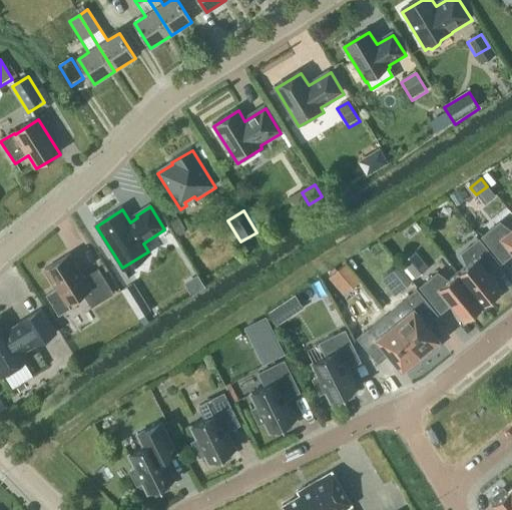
[(184,231),(186,230),(179,219),(170,225),(177,236),(178,235),(180,238),(186,234),(184,231)]
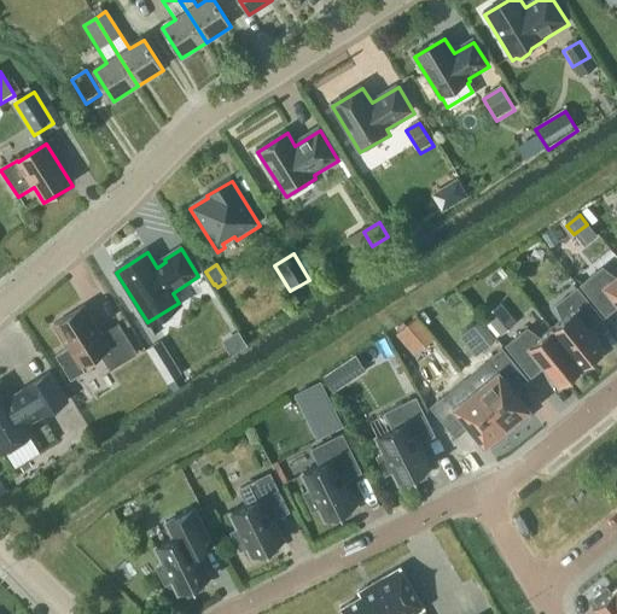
[(616,276),(612,281),(601,273),(581,290),(603,314),(615,303),(616,305),(616,276)]
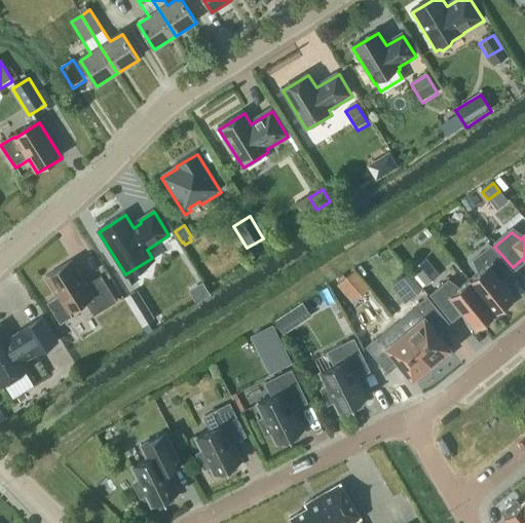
[(470,283),(498,319),(514,306),(512,303),(515,299),(498,279),(509,271),(490,250),(474,264),(478,275),(470,283)]
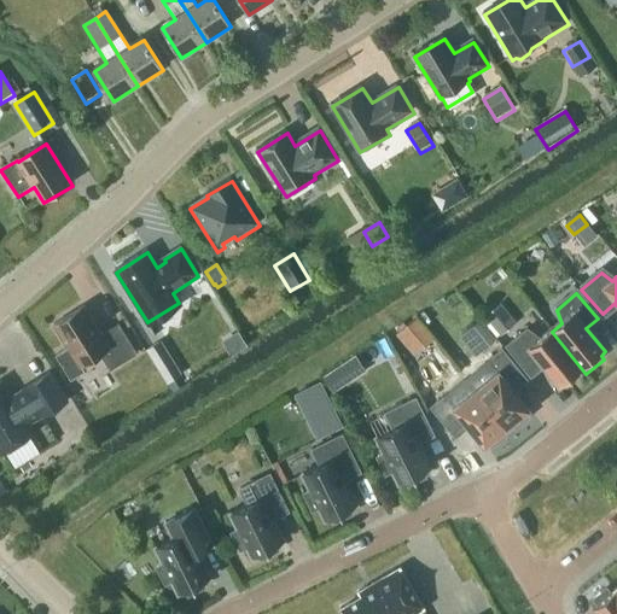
[(517,326),(501,305),(484,319),(501,339),(517,326)]
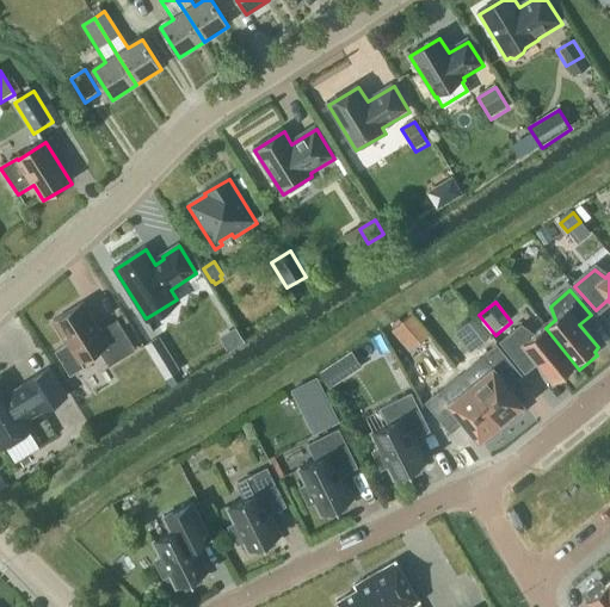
[(110,369),(136,352),(118,322),(102,333),(84,305),(54,323),(68,346),(56,354),(72,378),(85,370),(81,364),(99,352),(110,369)]
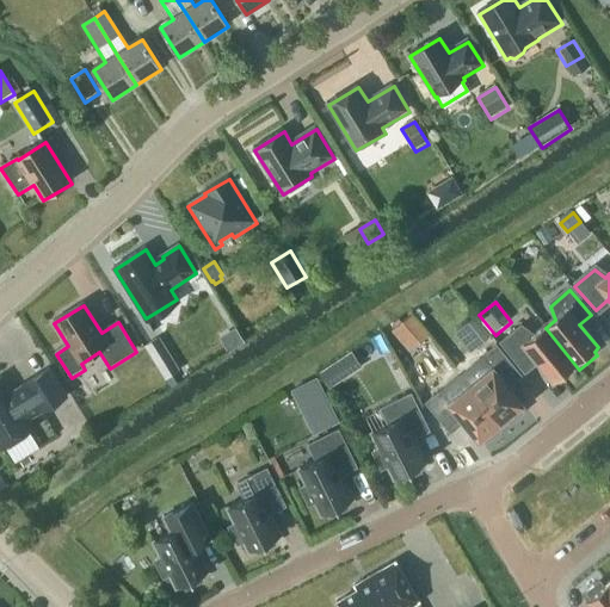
[(412,317),(393,334),(398,341),(418,324),(412,317)]
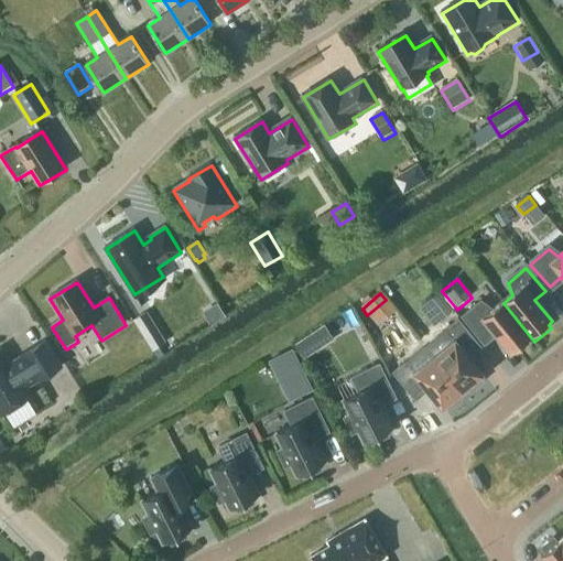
[(443,299),(440,293),(421,310),(434,326),(453,311),(443,299)]
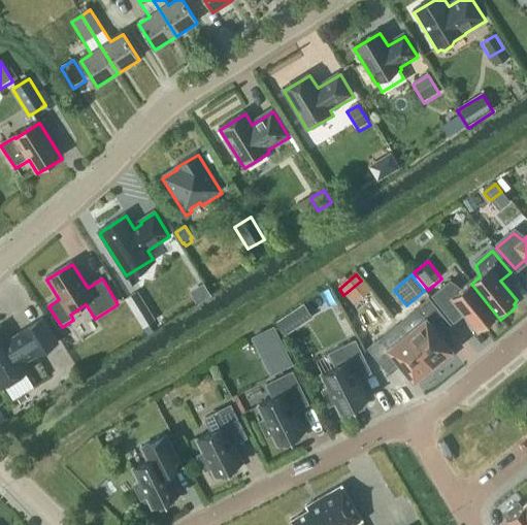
[(486,332),(500,320),(471,284),(460,293),(451,287),(433,300),(452,322),(462,313),(479,332),(483,329),(486,332)]
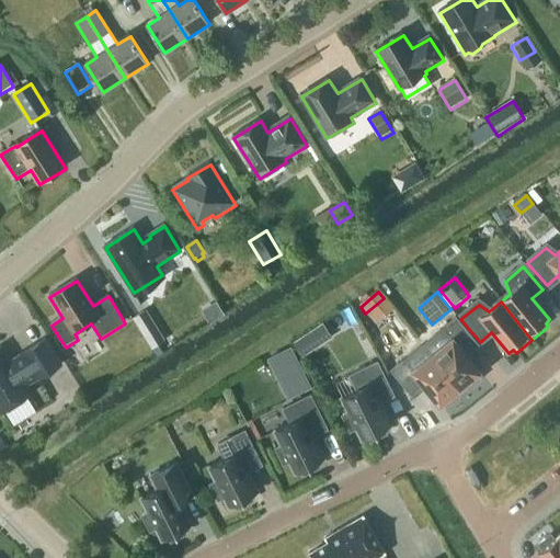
[(133,321),(152,352),(167,342),(147,312),(133,321)]
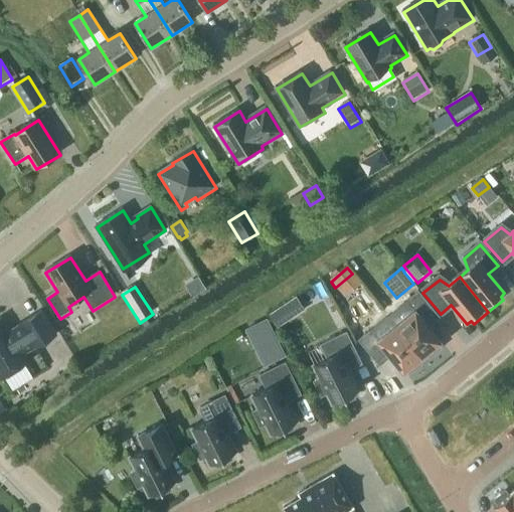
[(398,328),(426,363),(442,351),(439,348),(443,345),(425,326),(437,317),(418,297),(401,310),(406,321),(398,328)]
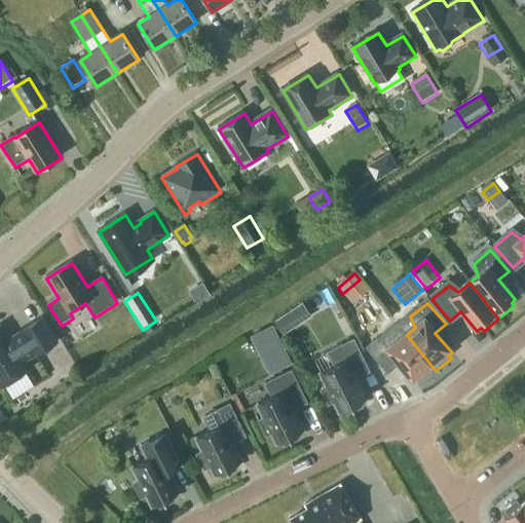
[(285,337),(312,319),(303,305),(275,324),(285,337)]
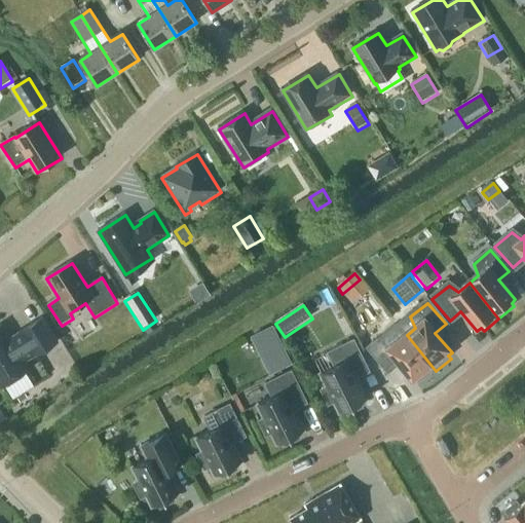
[(0,385),(27,369),(24,364),(58,343),(42,320),(22,333),(23,335),(10,342),(1,328),(0,328),(0,385)]
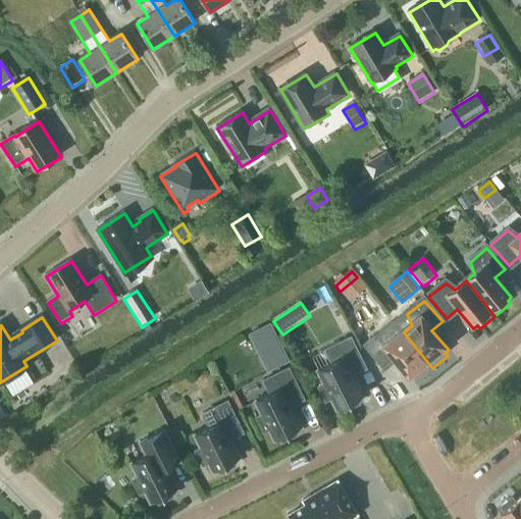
[(418,380),(432,368),(404,332),(393,341),(383,333),(366,348),(384,369),(396,360),(411,380),(415,377),(418,380)]
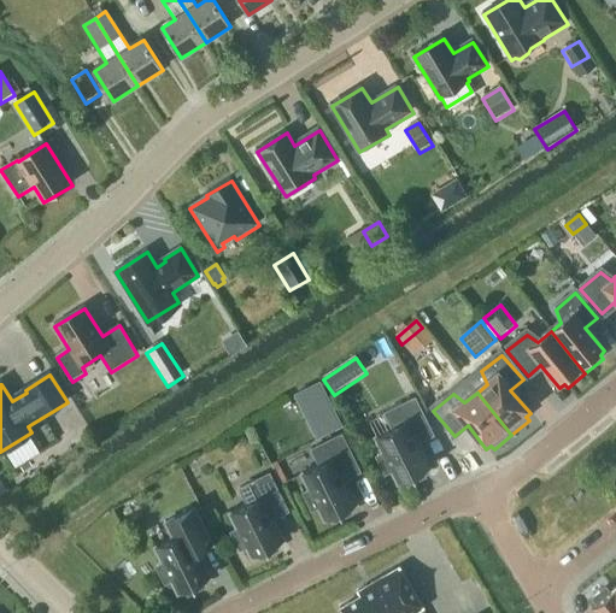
[(415,401),(386,416),(394,431),(376,440),(385,455),(379,459),(386,475),(393,472),(399,485),(406,482),(409,487),(424,478),(423,475),(429,471),(414,437),(428,430),(432,437),(433,437),(415,401)]
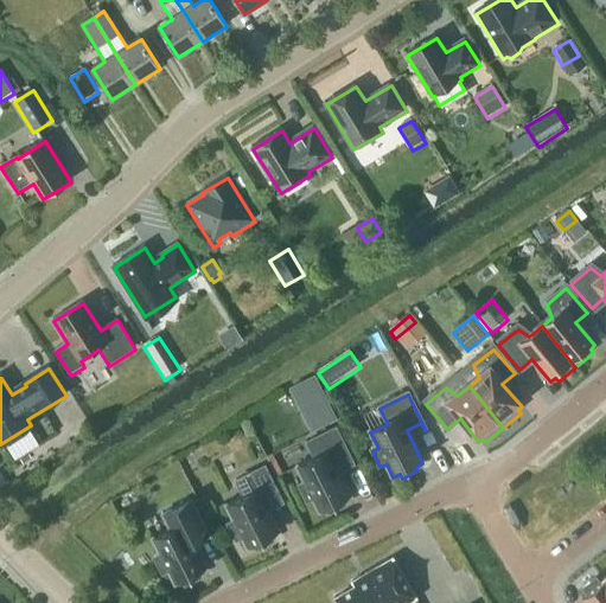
[(312,431),(337,419),(326,397),(301,410),(312,431)]
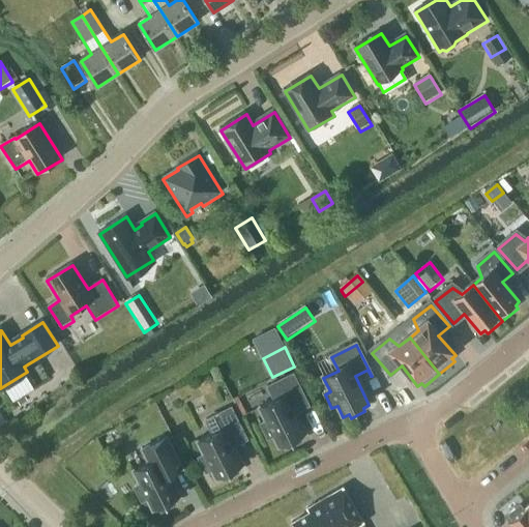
[(32,387),(24,374),(3,386),(12,401),(32,387)]
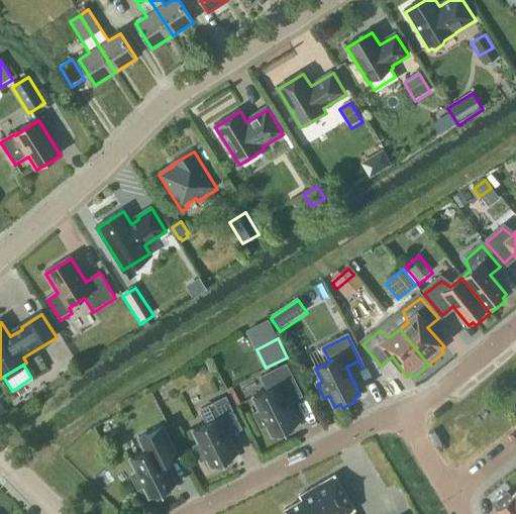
[(287,367),(263,379),(269,392),(253,399),(261,413),(255,415),(262,429),(268,426),(273,437),(279,434),(281,438),(294,431),(293,428),(299,425),(285,397),(297,391),(300,398),(301,397),(287,367)]
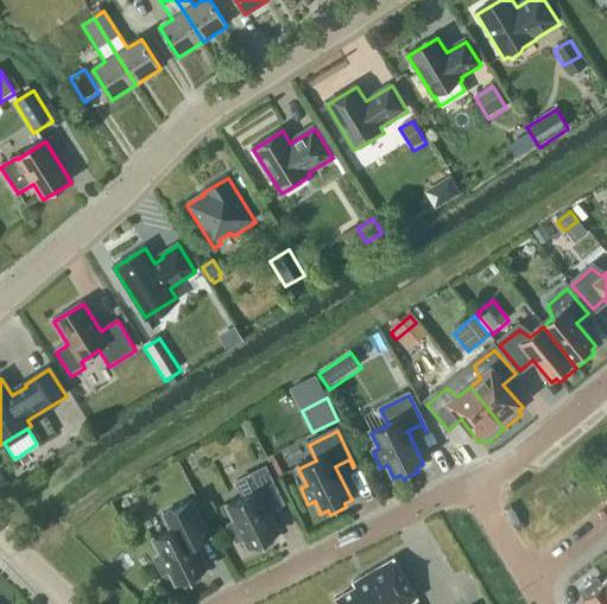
[(279,535),(267,513),(284,504),(266,469),(238,483),(245,498),(227,507),(235,523),(229,527),(238,542),(244,539),(248,551),(255,547),(258,551),(274,544),(272,539),(279,535)]
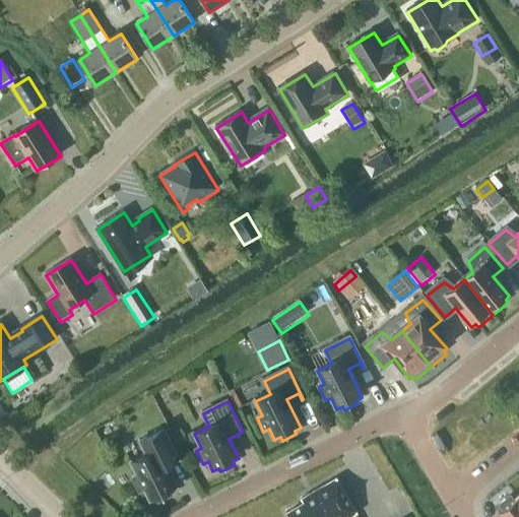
[(177,489),(166,467),(180,461),(165,431),(140,443),(146,455),(132,463),(138,476),(133,479),(139,493),(145,490),(151,502),(156,499),(158,503),(173,496),(171,492),(177,489)]
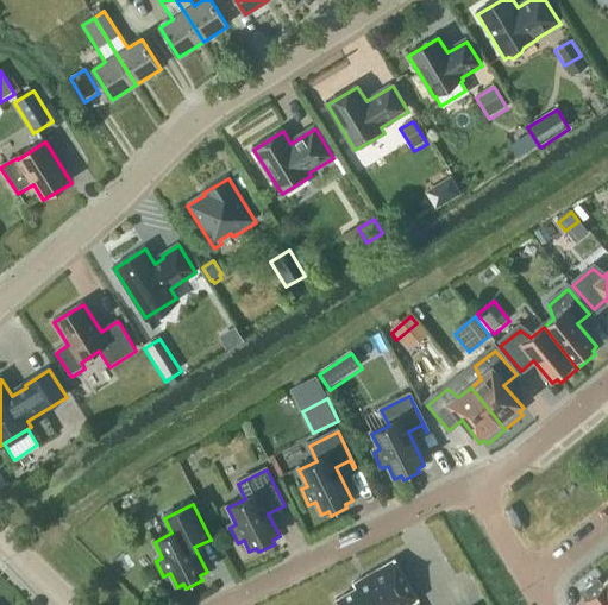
[(415,604),(418,603),(395,562),(353,586),(356,591),(337,602),(338,604),(415,604)]
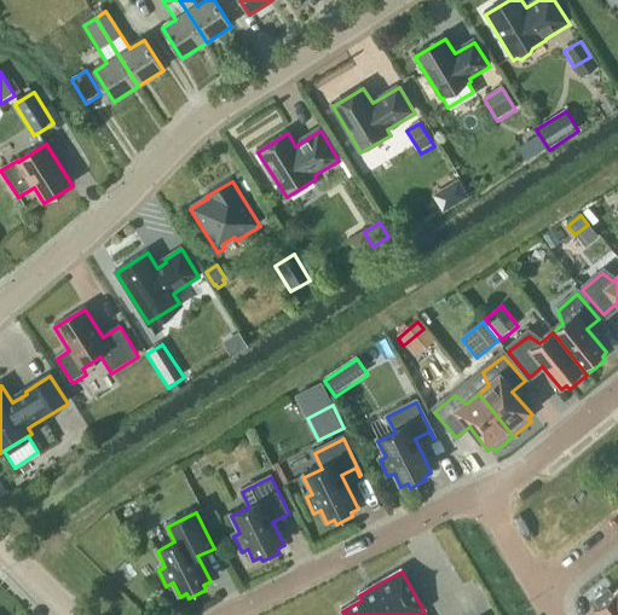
[(594,611),(596,614),(617,614),(617,595),(616,592),(614,593),(614,595),(612,597),(608,592),(595,603),(599,607),(594,611)]
